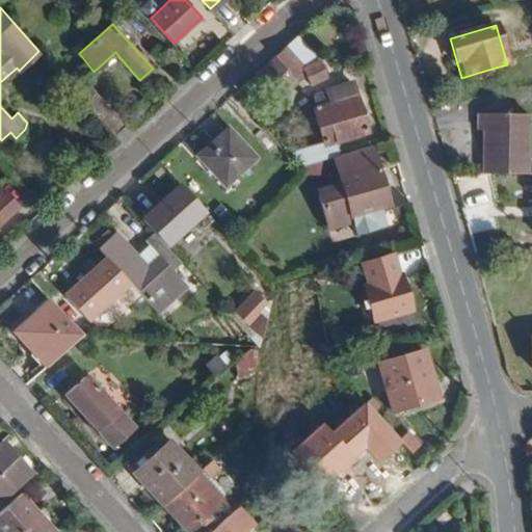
[(320,59),(297,35),(286,45),(306,67),(320,59)]
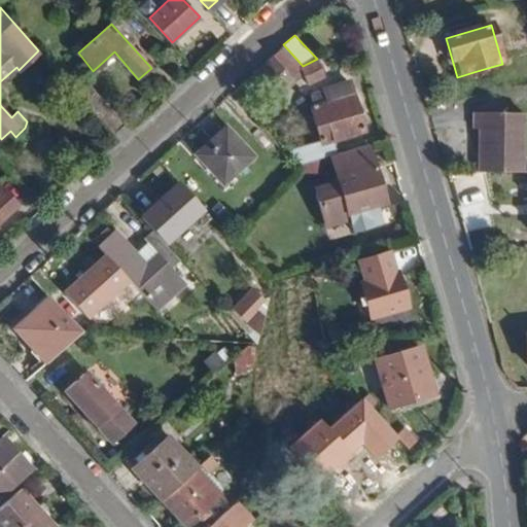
[(325,75),(317,59),(303,66),(283,44),(260,66),(283,92),(302,72),(308,83),(325,75)]
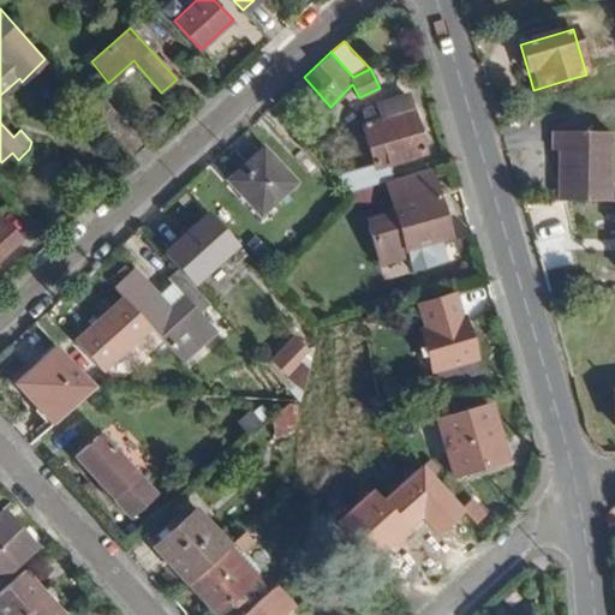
[(575,88),(573,78),(553,84),(556,95),(575,88)]
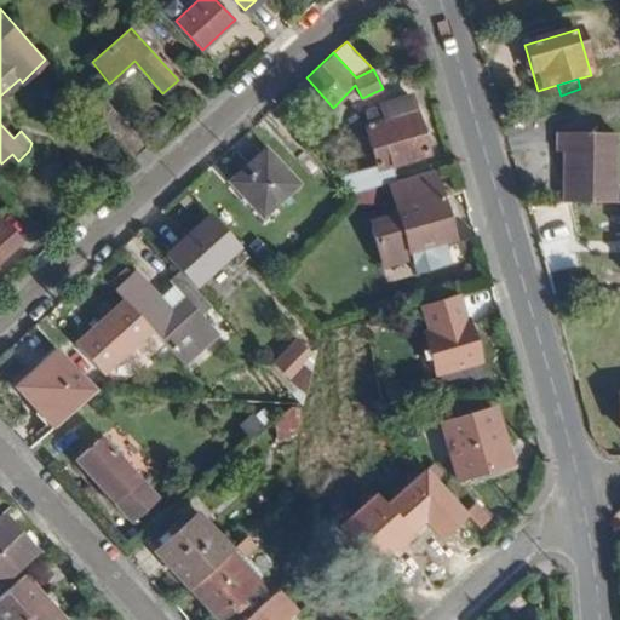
[(430,153),(412,93),(383,103),(388,121),(369,126),(366,128),(377,166),(342,176),(356,191),(396,181),(391,164),(430,153)]
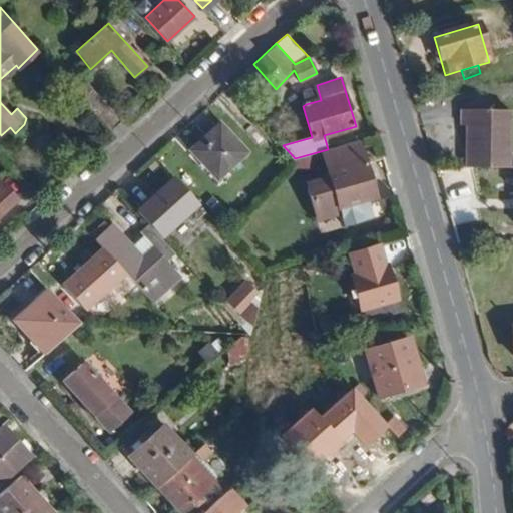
[(123,120),(89,82),(76,92),(111,131),(123,120)]
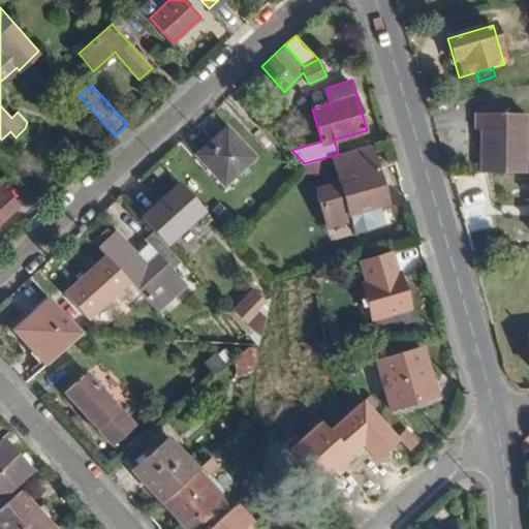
[(331,103),(327,88),(311,93),(315,107),(331,103)]
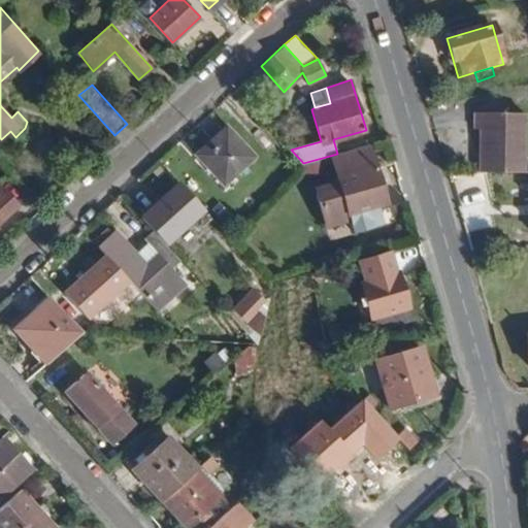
[(524,174),(525,114),(476,112),(474,130),(482,131),(481,173),(524,174)]
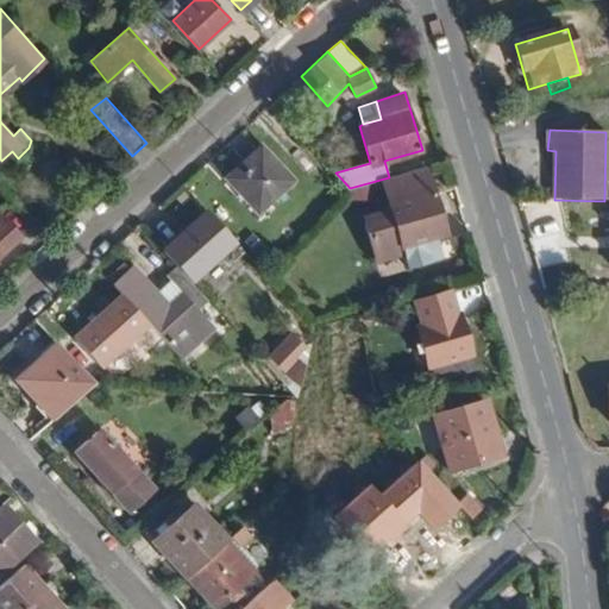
[(293,180),(261,145),(225,176),(258,212),(293,180)]
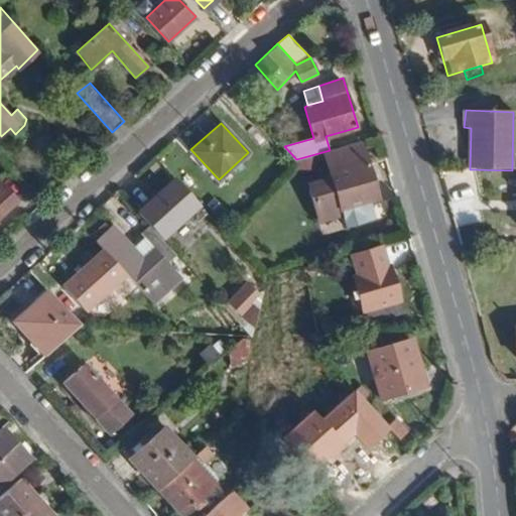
[(378,198),(368,160),(347,166),(345,160),(328,165),(329,168),(339,206),(340,209),(378,198)]
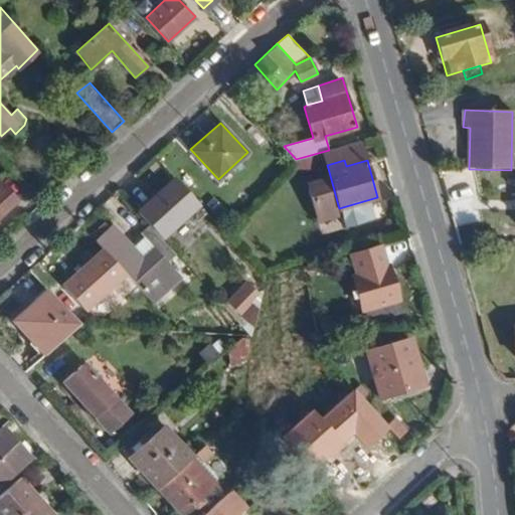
[(338,205),(328,168),(316,171),(324,199),(328,198),(330,208),(338,205)]
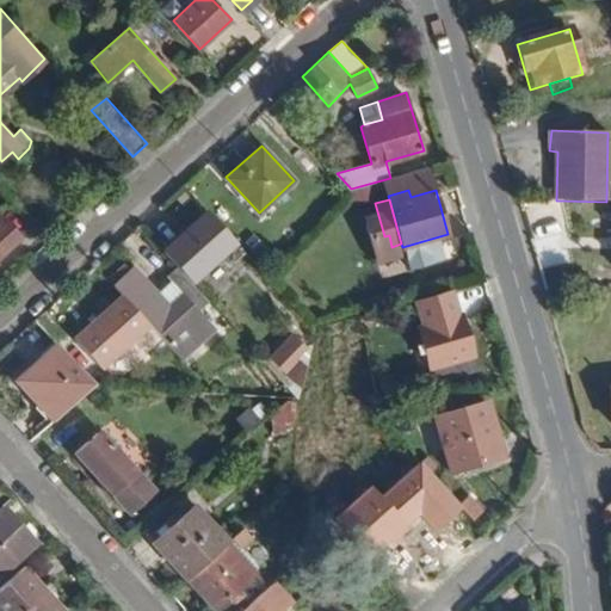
[(192,282),(236,241),(208,210),(164,250),(177,265),(192,282)]
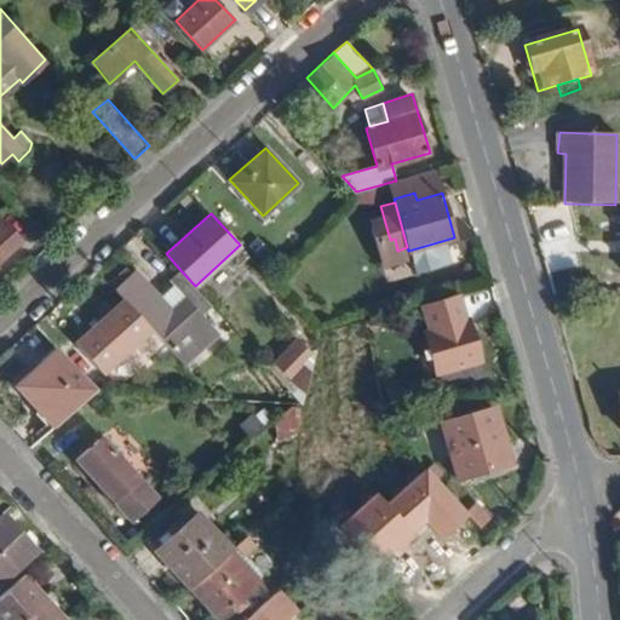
[(0,260),(22,241),(4,220),(0,223),(0,260)]
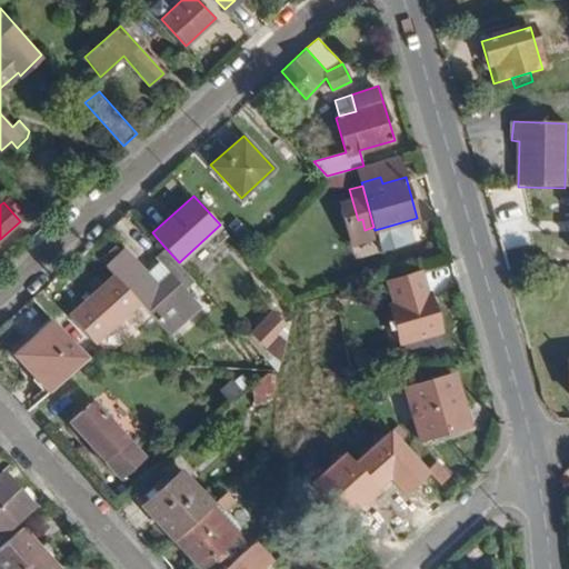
[(179,262),(165,247),(157,255),(162,260),(147,275),(157,286),(171,272),(186,289),(195,280),(179,262)]
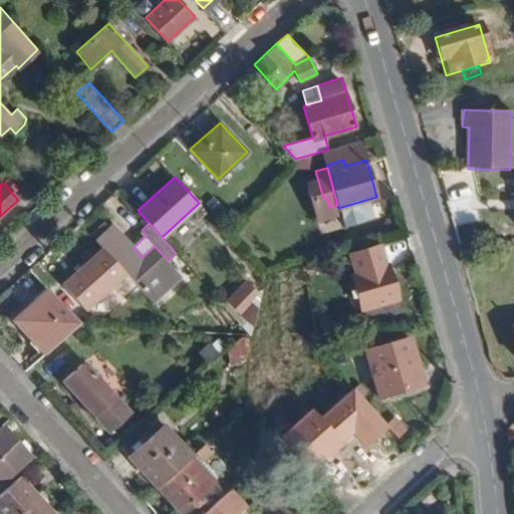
[(181,275),(168,261),(155,246),(142,258),(133,248),(112,226),(96,239),(153,301),(181,275)]
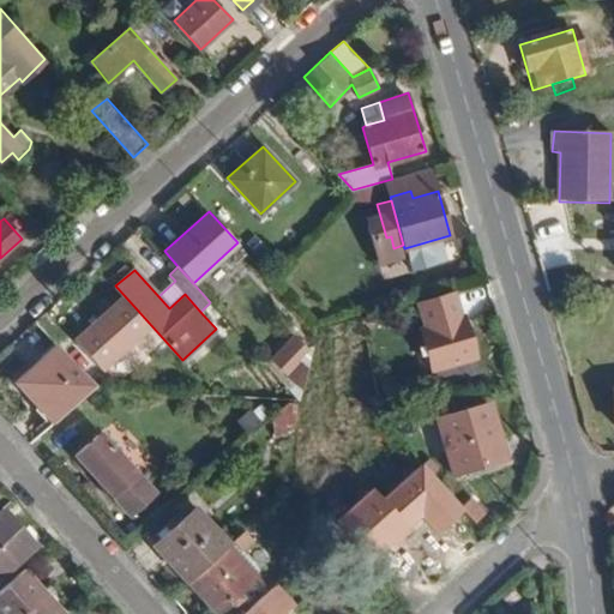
[(464,315),(456,288),(413,301),(420,326),(419,327),(427,359),(420,361),(422,373),(447,366),(450,380),(480,372),(475,357),(479,356),(467,314),(464,315)]
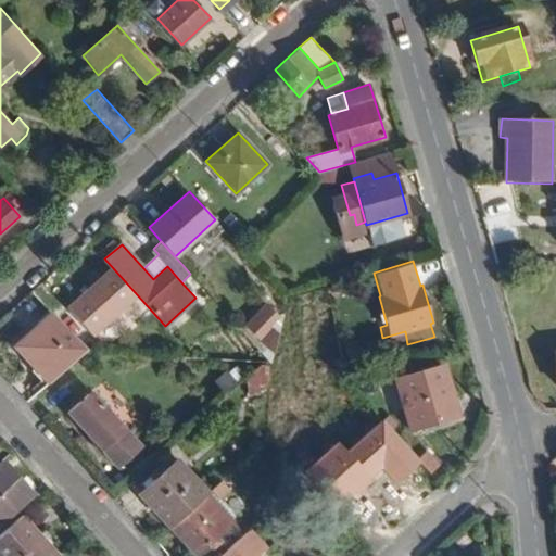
[(79,342),(116,310),(93,282),(57,317),(79,342)]
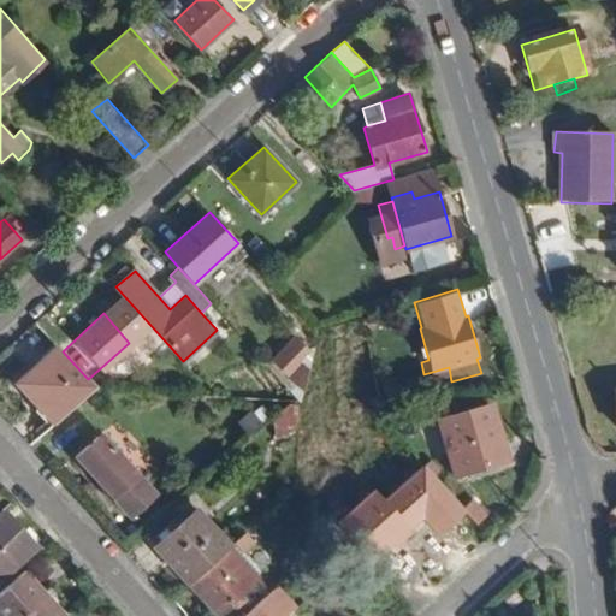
[(300,362),(311,350),(294,335),(271,360),(302,390),(307,368),(300,362)]
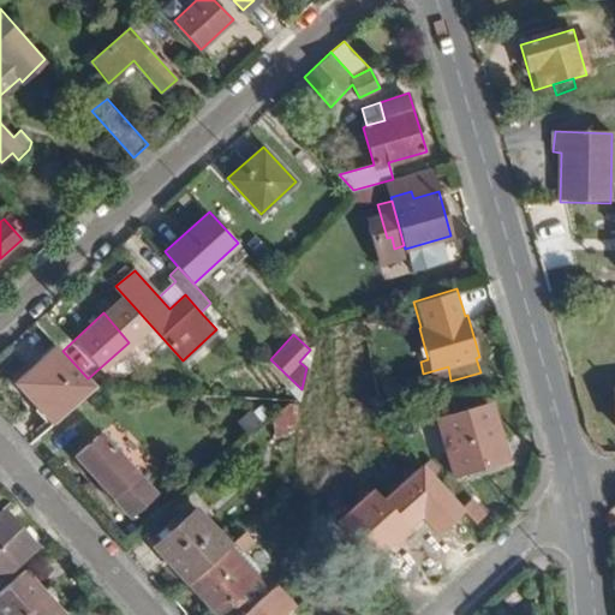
[(63,351),(55,344),(17,380),(54,422),(93,384),(88,378),(63,351)]
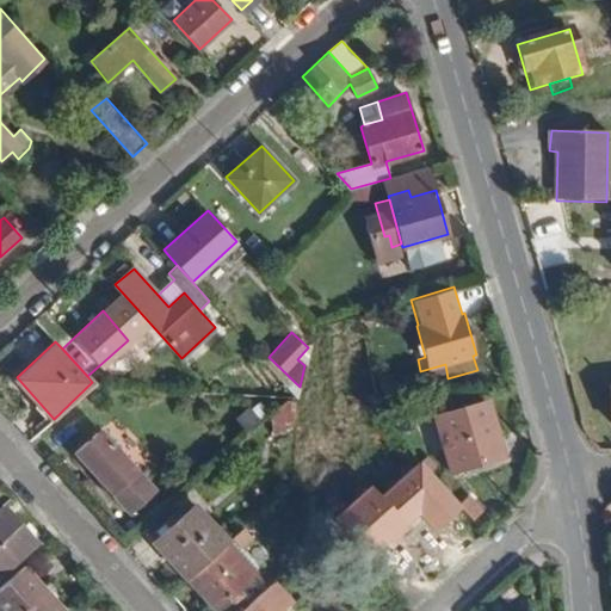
[(320,400),(327,371),(304,365),(300,387),(297,399),(313,399),(320,400)]
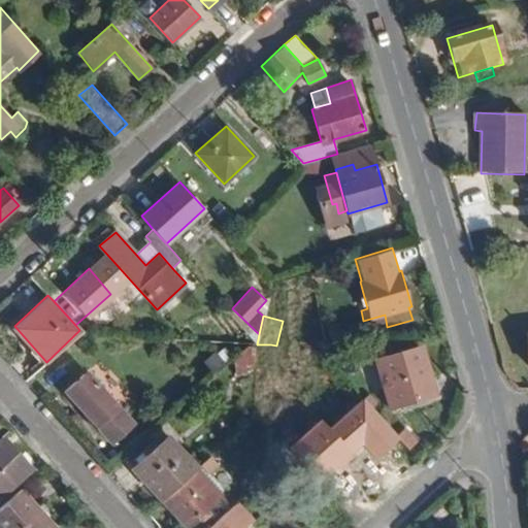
[(253,368),(255,343),(249,343),(235,355),(236,375),(253,368)]
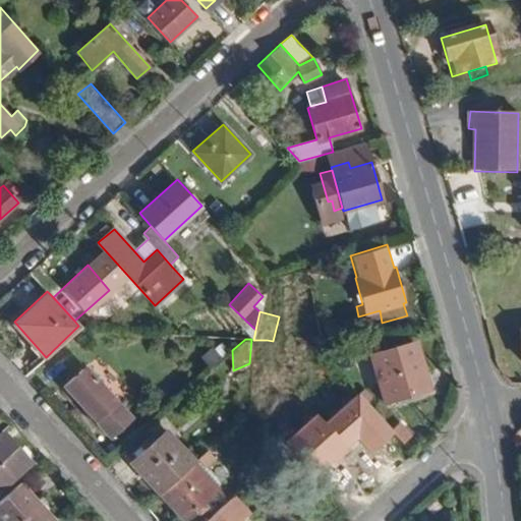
[(267,340),(253,340),(252,358),(266,358),(267,340)]
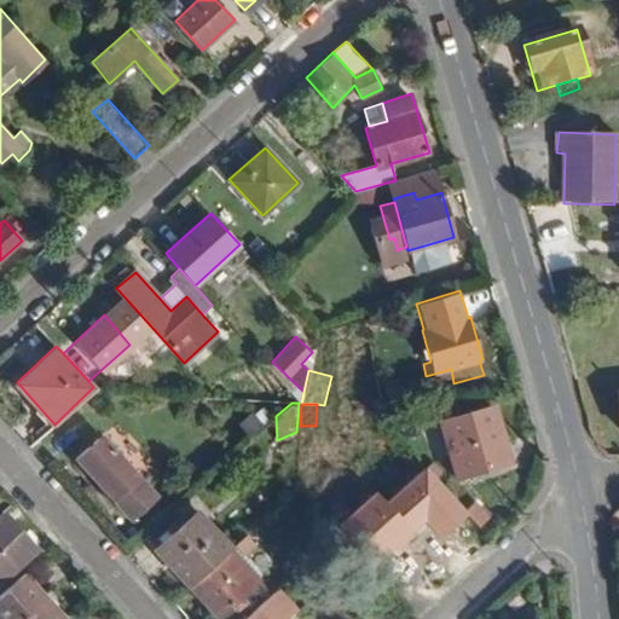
[(512,463),(495,404),(440,420),(456,479),(512,463)]
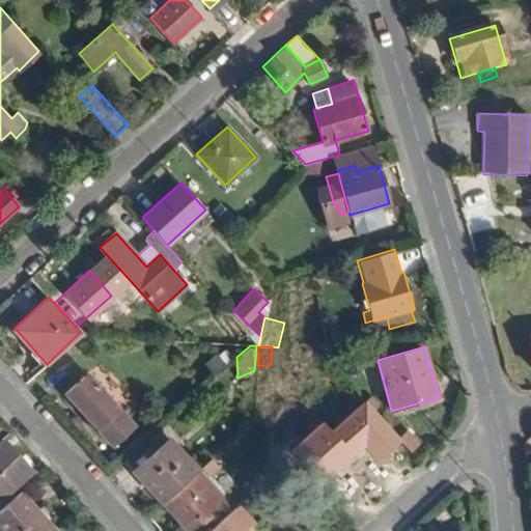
[(225,363),(217,353),(205,363),(214,373),(225,363)]
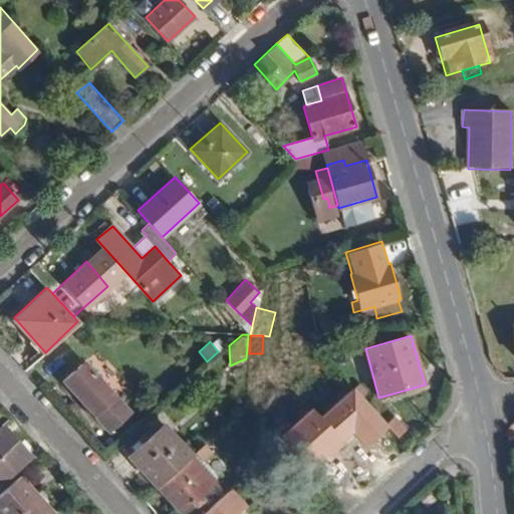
[(131,413),(83,359),(62,378),(109,432),(131,413)]
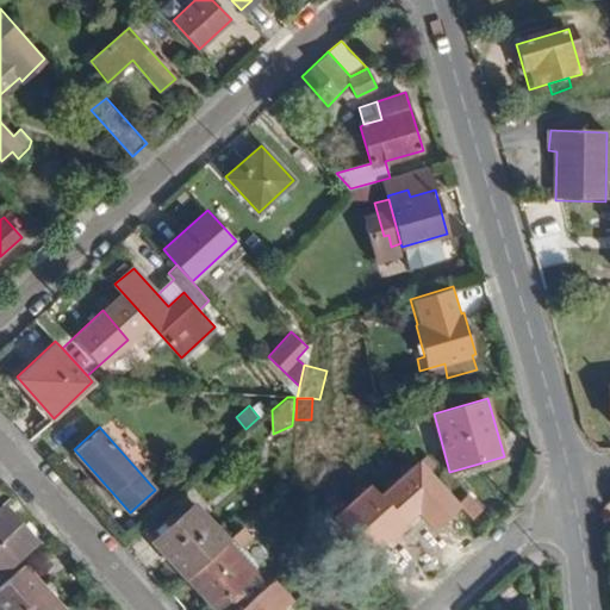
[(384,497),(373,485),(336,517),(375,561),(422,517),(439,533),(465,509),(473,520),(484,509),(470,495),(461,502),(422,461),(384,497)]
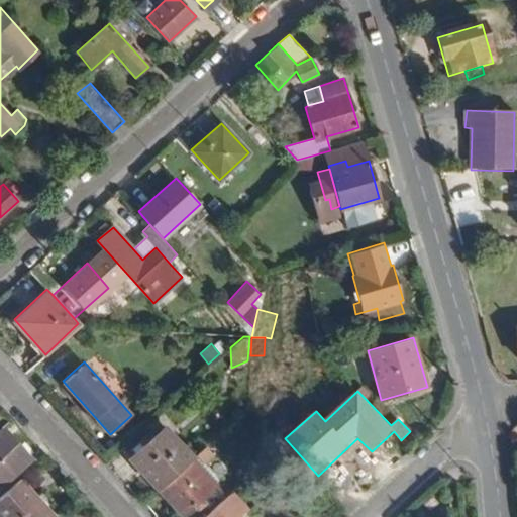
[(193,457),(165,425),(129,457),(159,490),(193,457)]
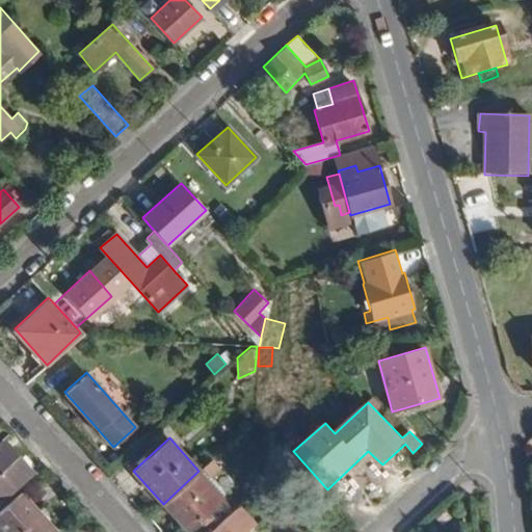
[(30,472),(2,440),(0,441),(0,499),(1,500),(30,472)]
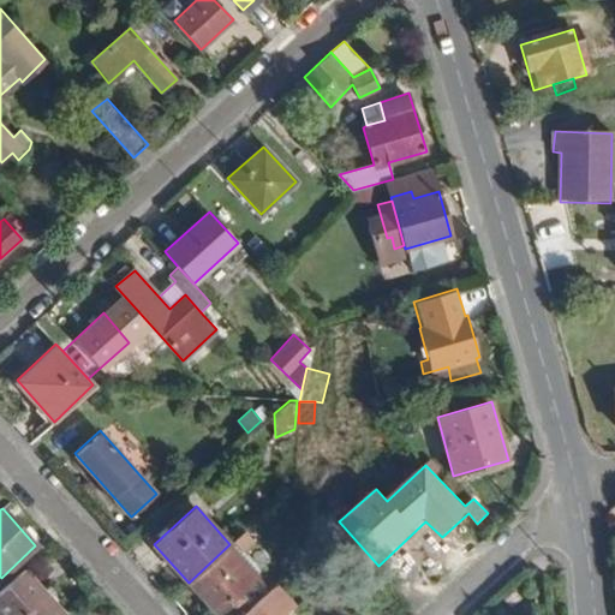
[(240,590),(257,575),(230,544),(189,583),(214,611),(227,601),(240,590)]
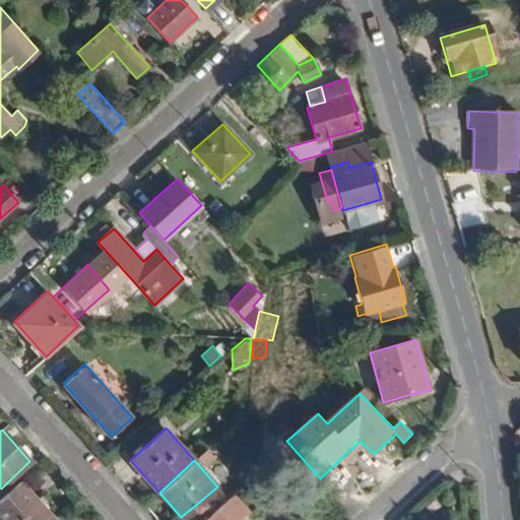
[(38,499),(21,481),(0,501),(0,519),(54,519),(56,519),(44,506),(38,499)]
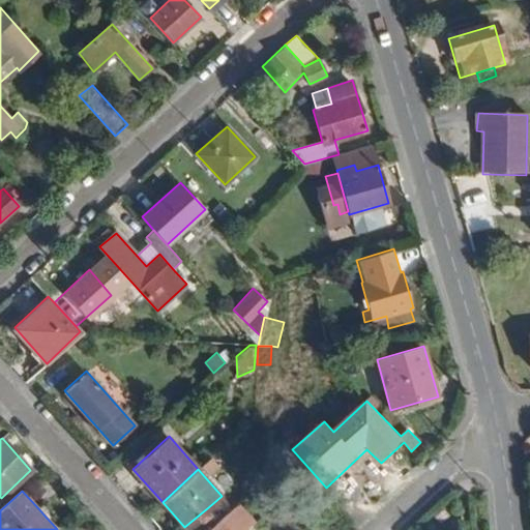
[(49,510),(42,503),(38,508),(45,516),(49,510)]
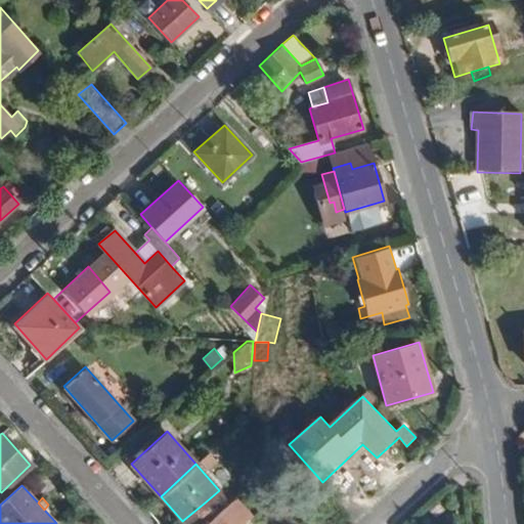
[(243,523),(252,516),(234,498),(206,523),(243,523)]
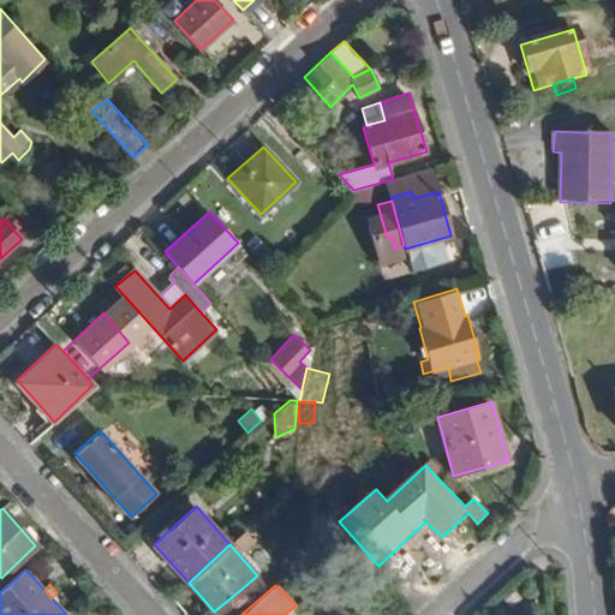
[(233,608),(246,596),(240,590),(227,601),(233,608)]
